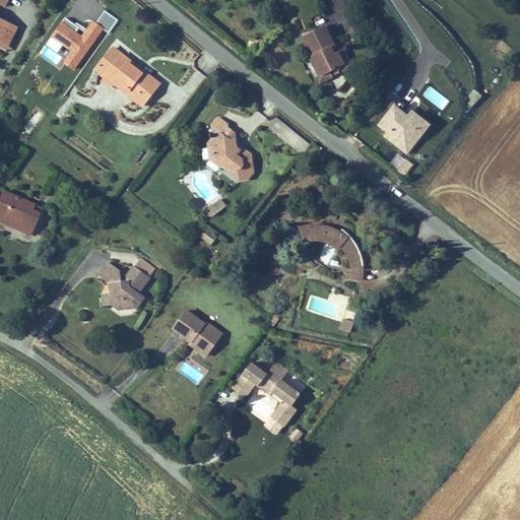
[(119,20),(105,10),(95,23),(104,29),(103,30),(109,35),(119,20)]
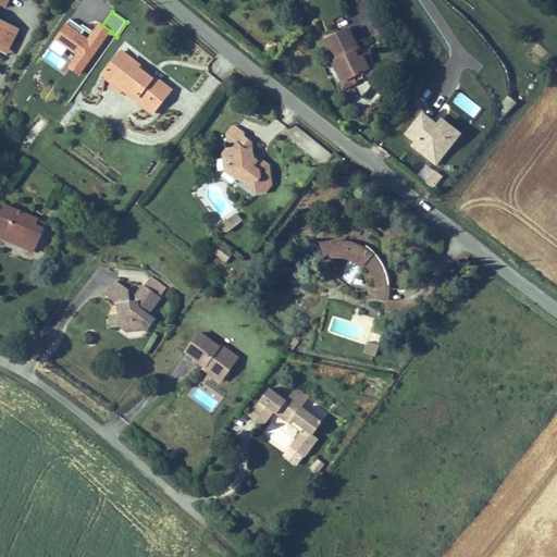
[(54,41),(76,57),(67,69),(78,77),(110,33),(111,32),(102,25),(99,23),(93,32),(83,25),(81,27),(70,20),(54,41)]
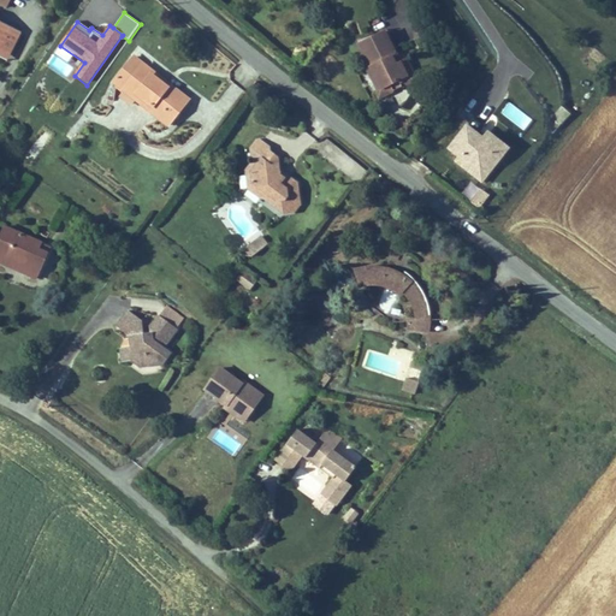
[(0,49),(10,55),(21,34),(3,24),(0,28),(0,49)]
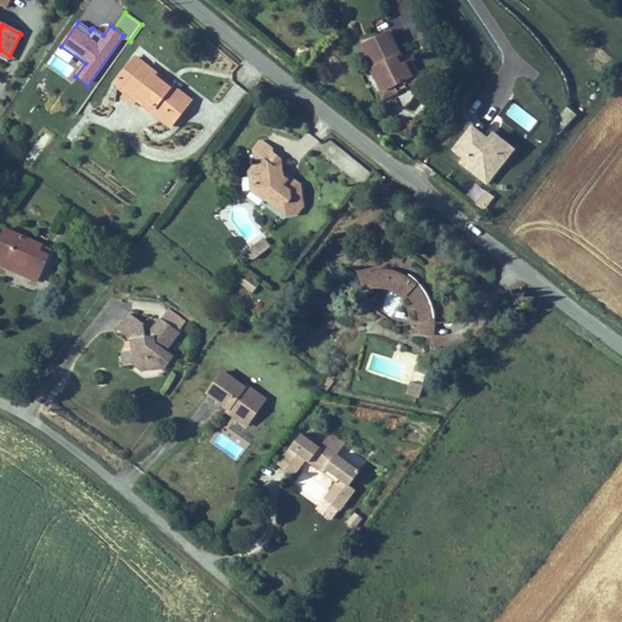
[(380,34),(358,46),(373,72),(385,92),(410,78),(402,64),(396,68),(391,61),(395,58),(380,34)]
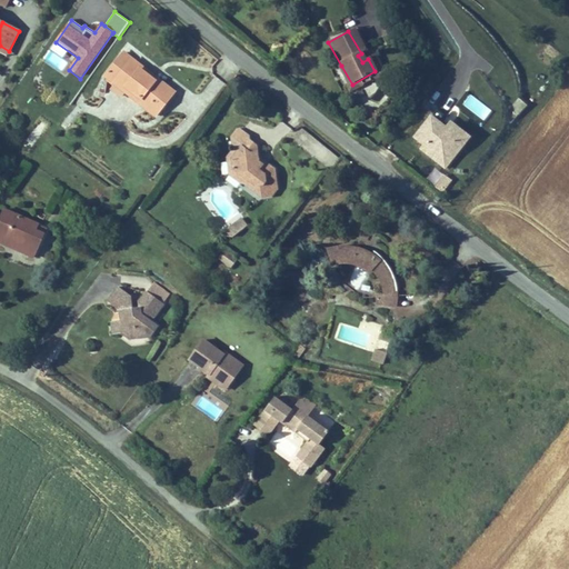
[(0,53),(6,57),(9,51),(0,46),(0,53)]
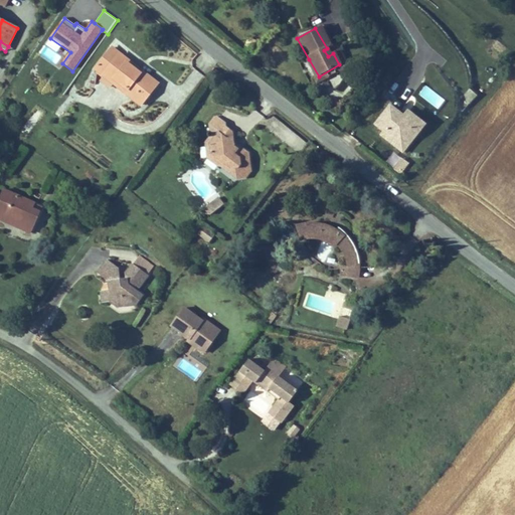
[(94,70),(103,77),(100,81),(109,89),(112,84),(115,87),(117,83),(135,97),(140,90),(148,96),(159,82),(112,47),(94,70)]
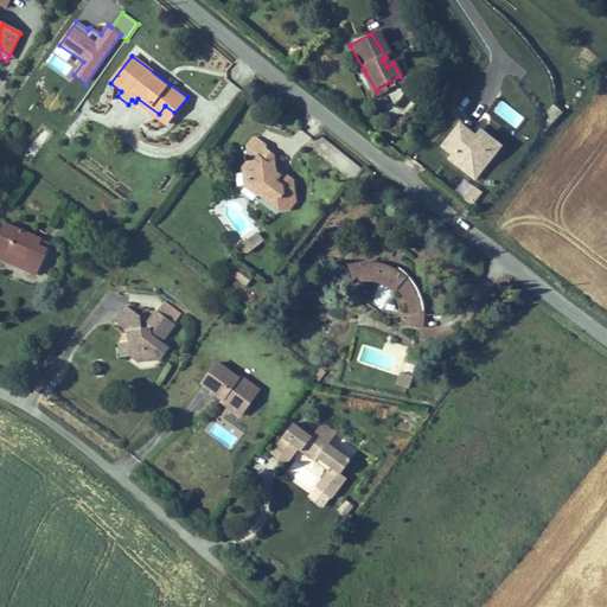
[(398,59),(393,63),(400,76),(376,90),(364,70),(359,74),(374,98),(409,78),(398,59)]
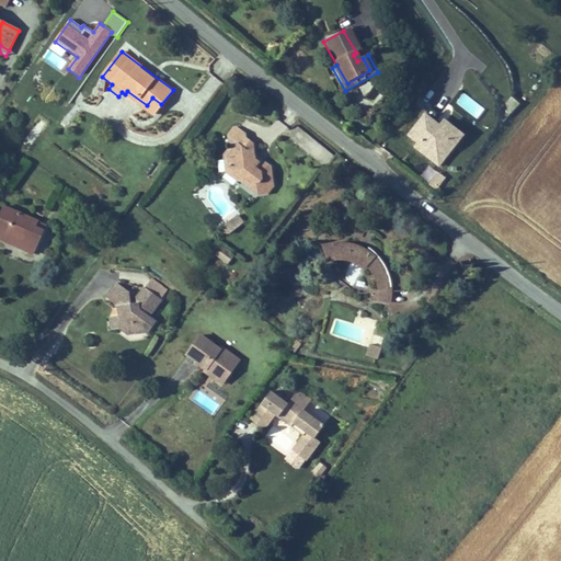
[(152,116),(161,104),(152,98),(147,105),(127,91),(125,94),(152,116)]
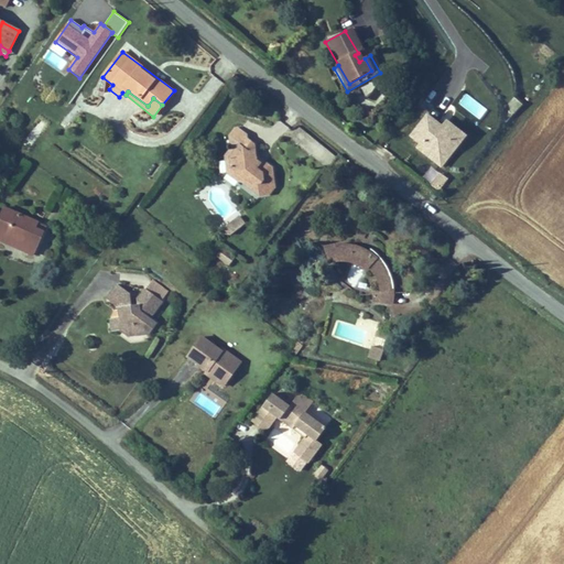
[(367,116),(366,125),(377,125),(378,116),(367,116)]
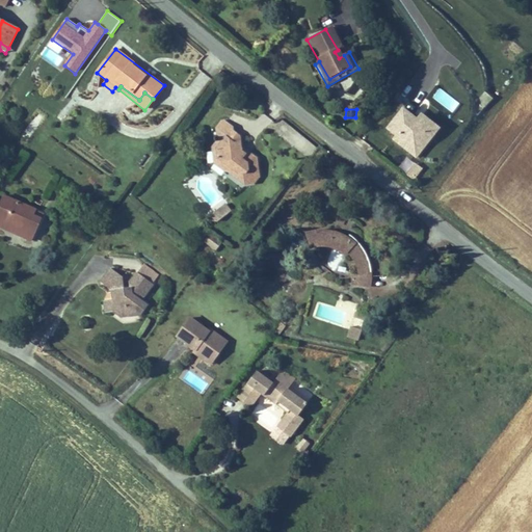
[(424,127),(408,114),(393,132),(403,140),(404,139),(420,152),(433,135),(424,127)]
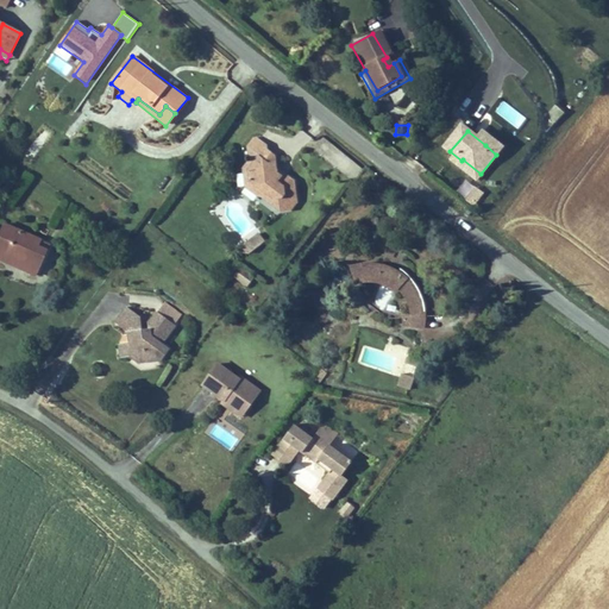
[(321,136),(312,146),(352,180),(360,169),(321,136)]
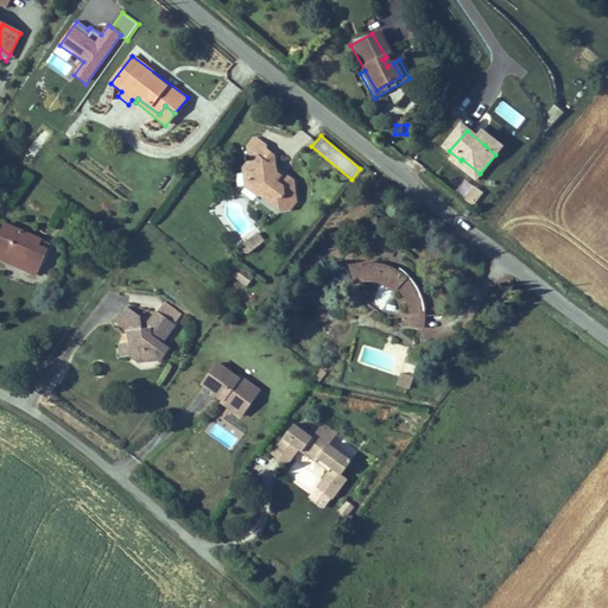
[(265,144),(257,137),(253,138),(247,146),(265,144)]
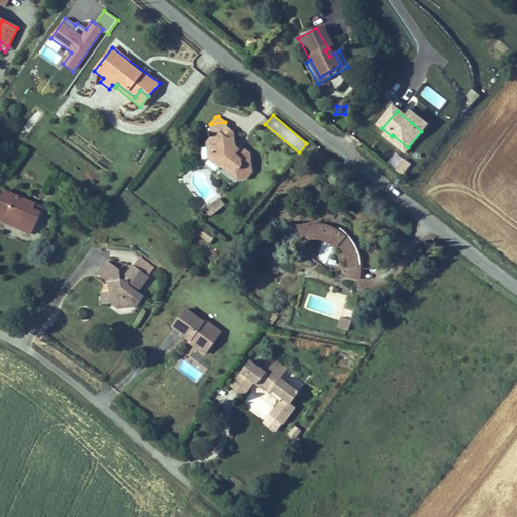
[(393,135),(392,136),(388,141),(410,161),(434,131),(417,117),(412,123),(421,131),(408,147),(393,135)]
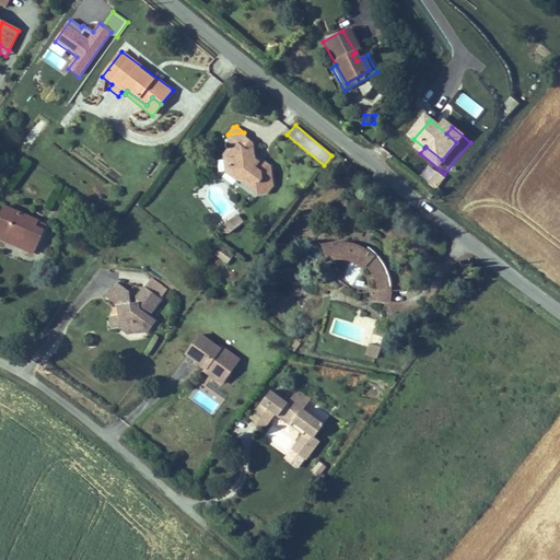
[(228,135),(229,143),(231,144),(234,147),(226,156),(229,167),(238,174),(245,173),(246,179),(252,184),(253,190),(258,195),(269,193),(273,187),(270,185),(273,181),(272,165),(264,159),(259,160),(257,158),(257,149),(249,148),(247,146),(246,144),(244,132),(228,135)]
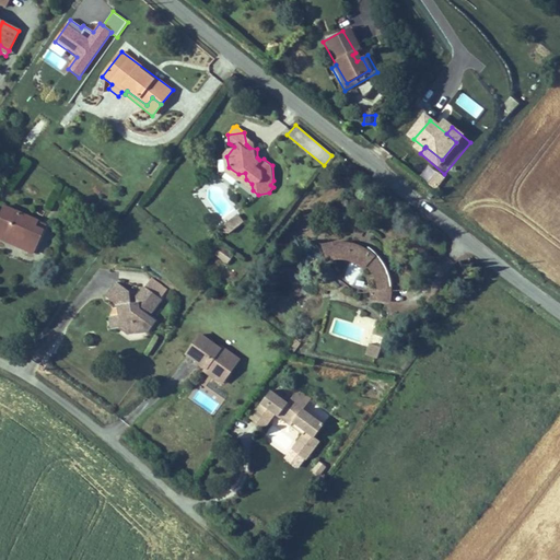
[(234,147),(231,144),(222,156),(224,173),(236,182),(241,182),(253,190),(252,184),(246,179),(245,173),(238,174),(229,167),(226,156),(234,147)]
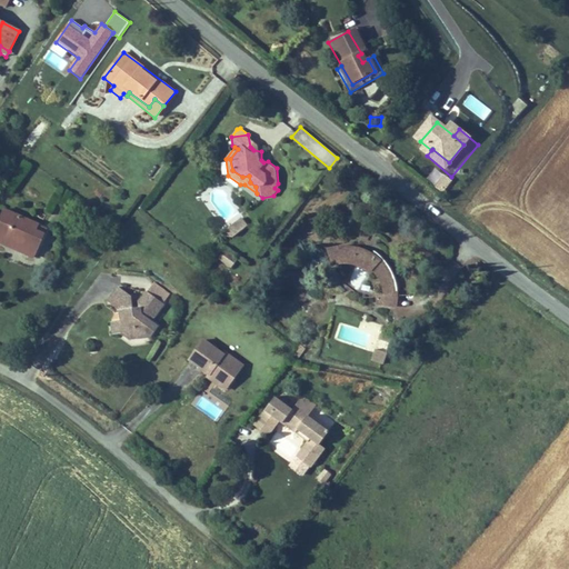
[(5,210),(0,220),(0,243),(35,259),(45,235),(37,231),(39,225),(5,210)]
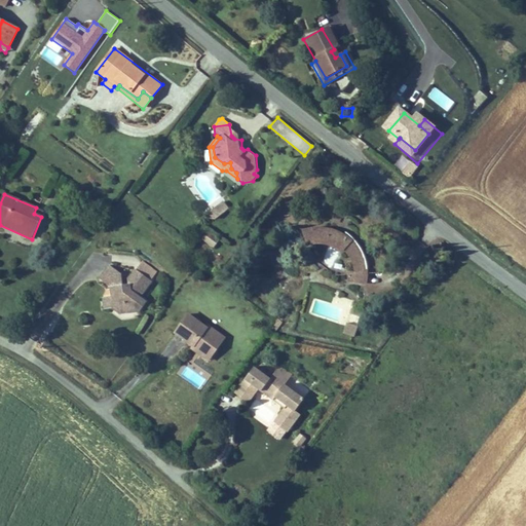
[(214,222),(229,210),(223,201),(208,214),(208,220),(214,222)]
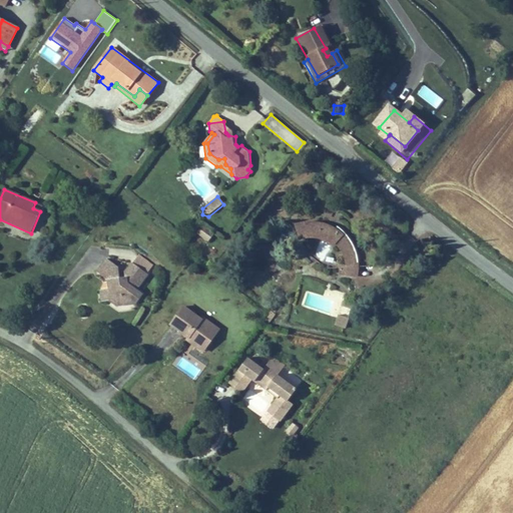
[(351,262),(353,268),(346,268),(346,280),(364,279),(365,274),(365,268),(364,264),(363,259),(362,254),(358,246),(354,238),(348,229),(346,233),(335,227),(332,226),(329,225),(323,224),(309,226),(311,241),(321,240),(323,240),(326,241),(331,244),(340,250),(342,247),(343,248),(345,250),(347,253),(349,257),(351,262)]
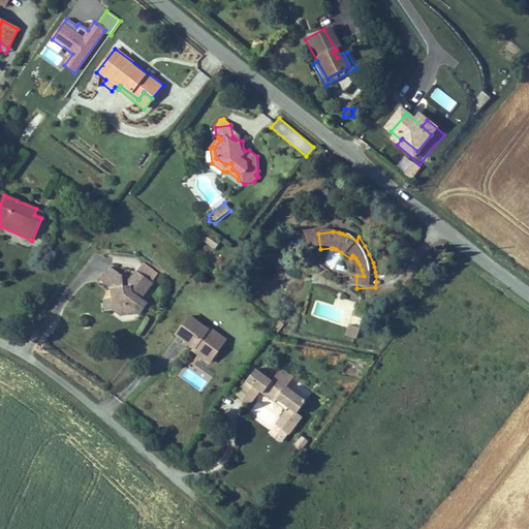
[(215,250),(220,242),(208,234),(201,241),(215,250)]
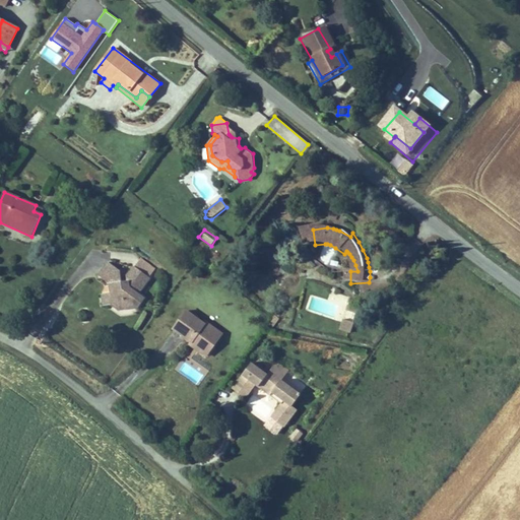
[(315,245),(313,230),(303,231),(304,246),(315,245)]
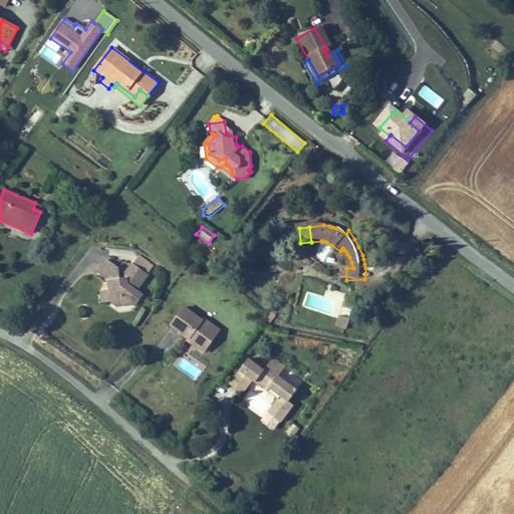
[(139,255),(133,264),(148,275),(155,266),(139,255)]
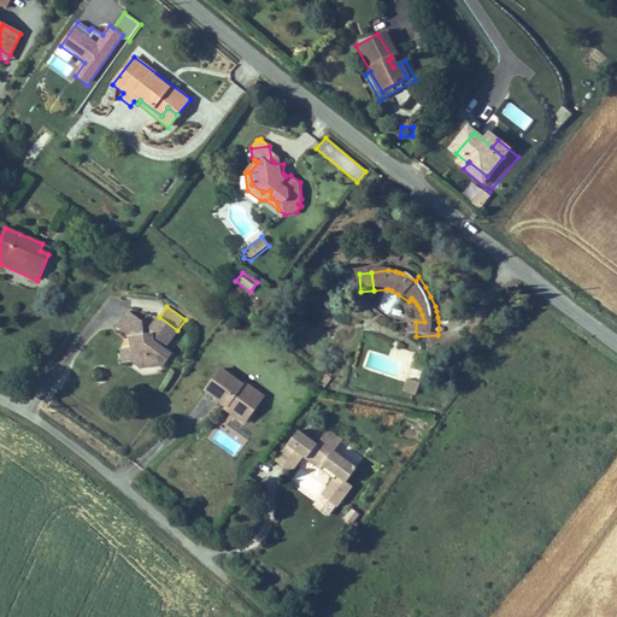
[(158,316),(144,335),(142,322),(128,311),(116,328),(129,338),(130,348),(119,350),(122,364),(131,364),(141,370),(163,366),(171,353),(165,350),(178,330),(177,330),(159,317),(158,316)]
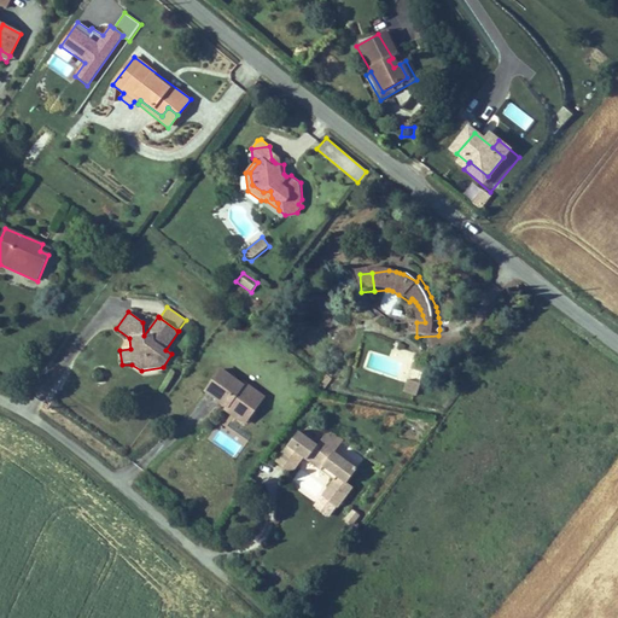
[(261,402),(251,395),(255,390),(244,383),(243,385),(221,369),(207,391),(227,407),(228,407),(229,404),(249,418),(261,402)]
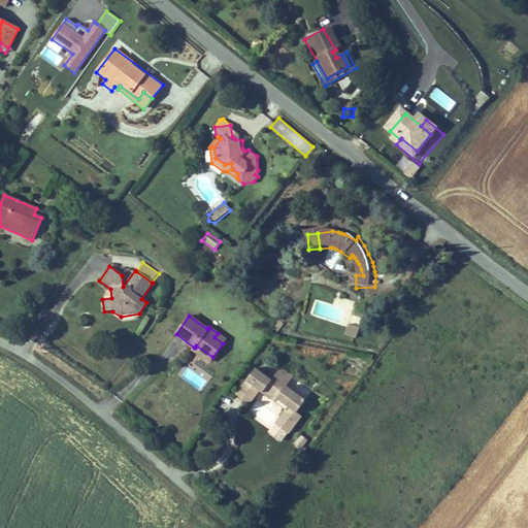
[(356,338),(359,328),(349,325),(345,335),(356,338)]
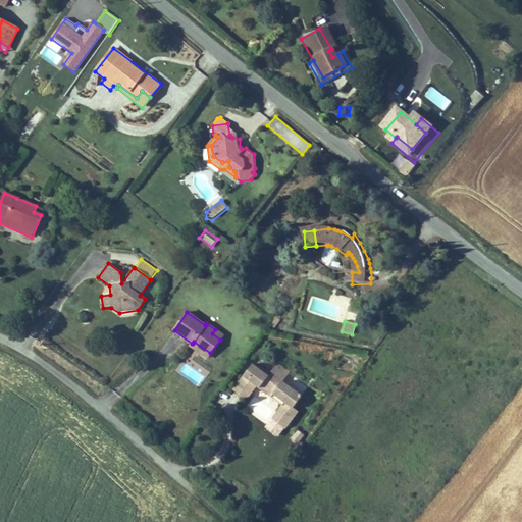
[(220,340),(223,335),(215,329),(212,333),(220,340)]
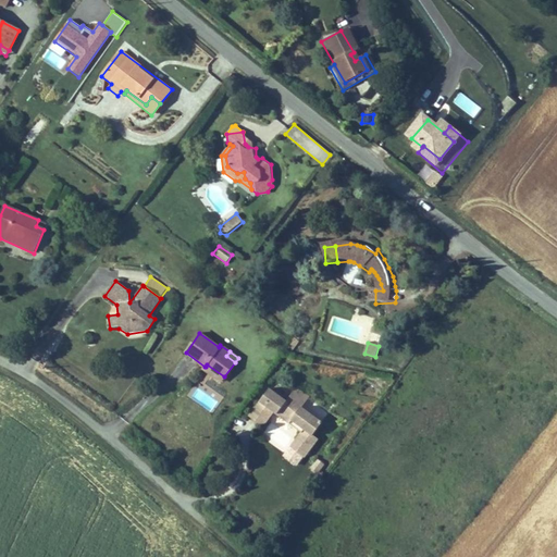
[(224,376),(207,364),(206,367),(205,367),(203,369),(221,382),(224,376)]
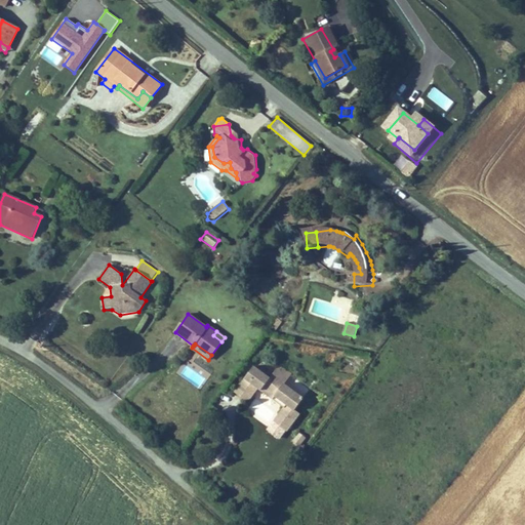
[(299,414),(294,411),(301,401),(299,400),(301,397),(284,386),(292,373),(279,364),(270,378),(253,367),(234,394),(248,404),(257,390),(282,408),(272,422),(287,433),(299,414)]
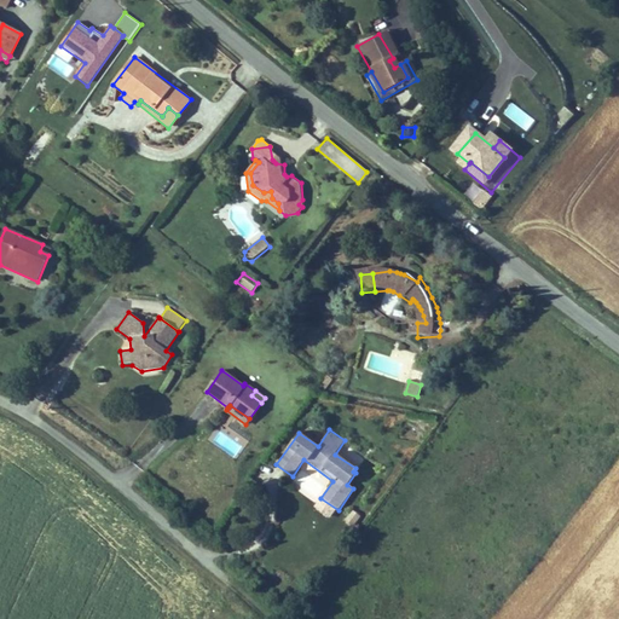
[(353,512),(346,521),(353,527),(360,516),(353,512)]
